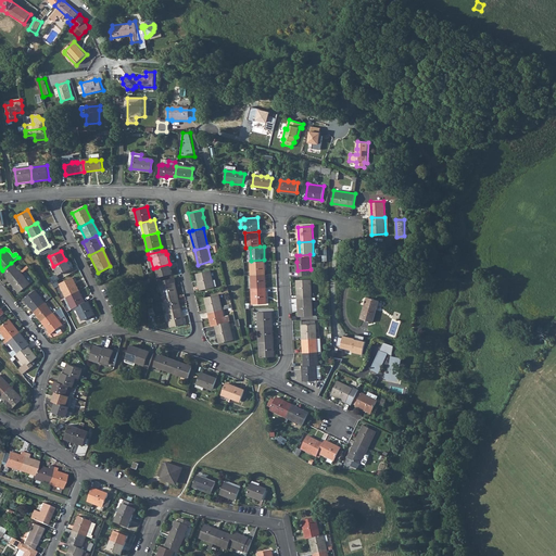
[(65,260),(53,266),(58,275),(70,269),(65,260)]
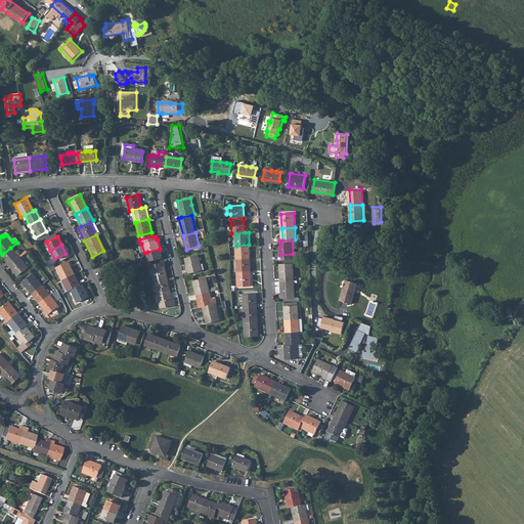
[(249,245),(236,246),(237,258),(250,258),(249,245)]
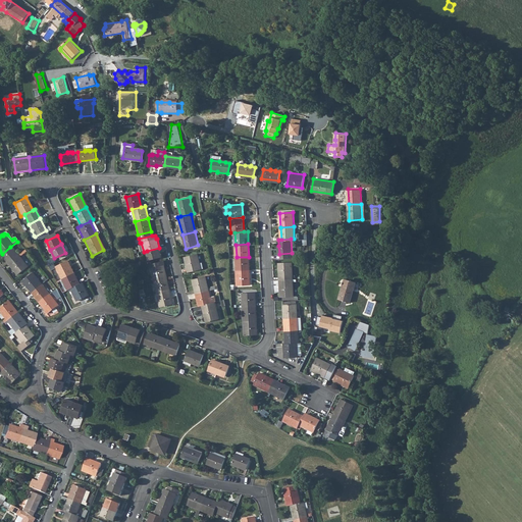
[(2,254),(0,255),(8,264),(18,257),(10,247),(2,254)]
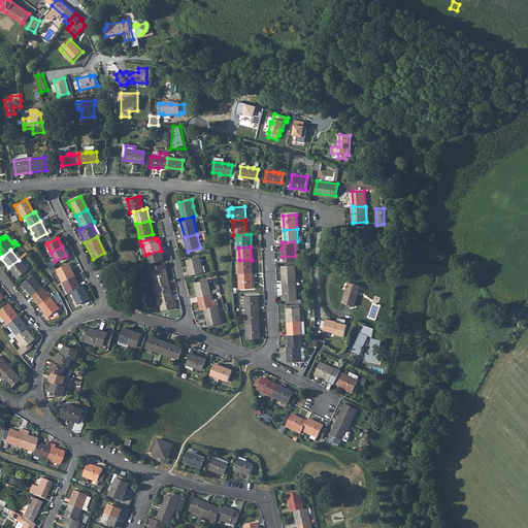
[(161,251),(149,254),(151,263),(163,260),(161,251)]
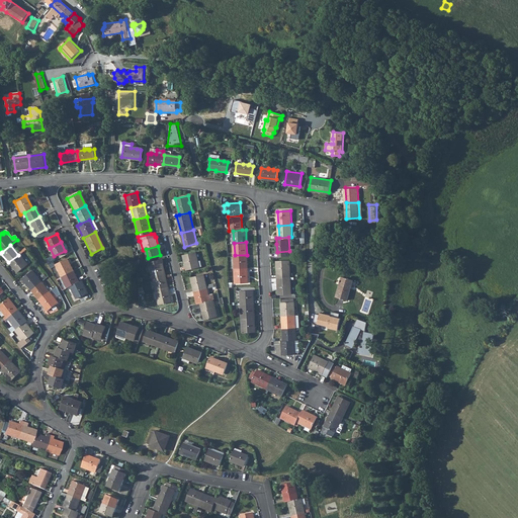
[(195,252),(183,255),(187,270),(199,267),(195,252)]
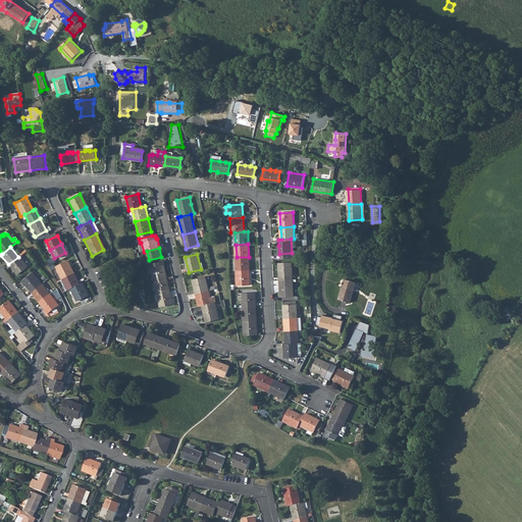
[(18,257),(8,264),(17,276),(28,268),(19,258),(18,257)]
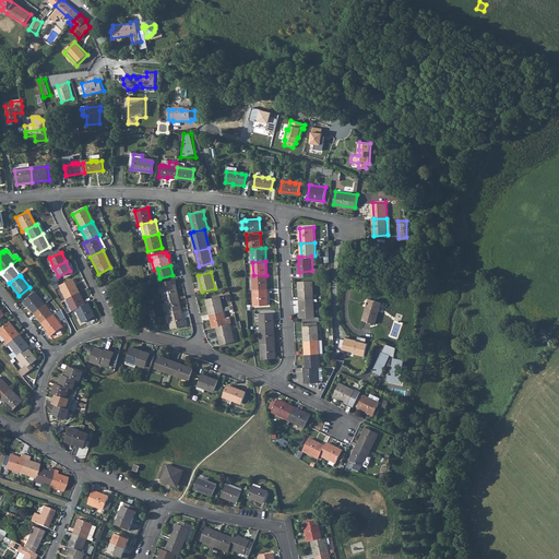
[(266,275),(253,275),(253,289),(268,289),(266,275)]
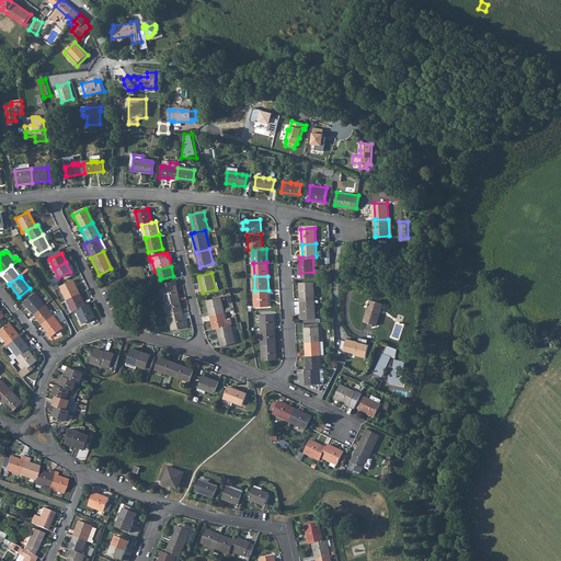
[(161,288),(162,287),(165,302),(180,299),(175,284),(176,284),(175,279),(165,282),(160,284),(161,288)]
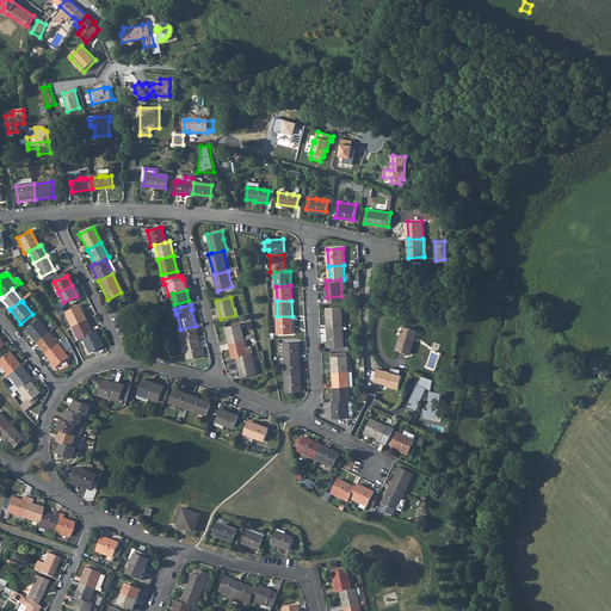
[(78,306),(65,312),(72,327),(85,320),(78,306)]
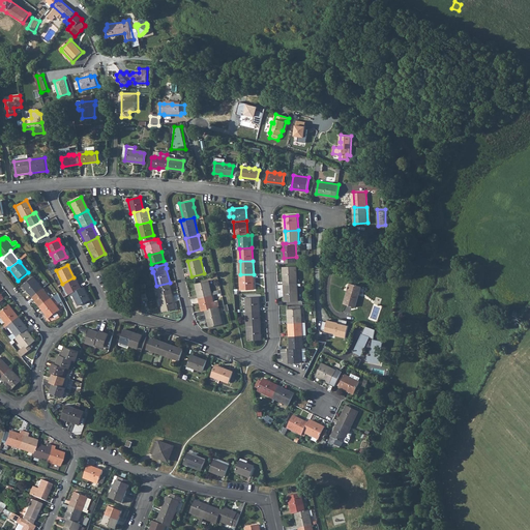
[(284,266),(285,284),(297,283),(296,265),(284,266)]
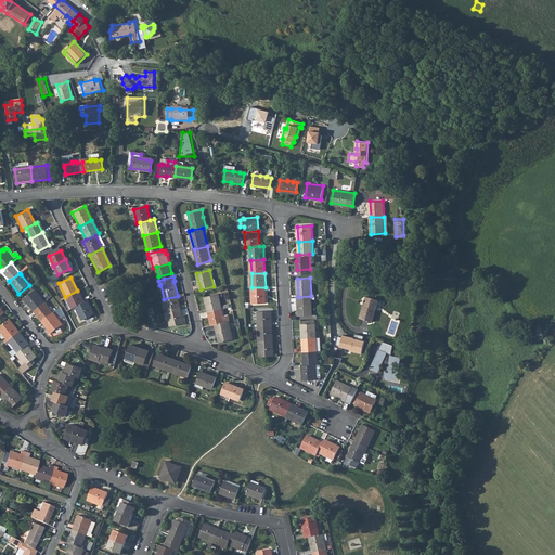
[(266,287),(252,287),(253,304),(267,302),(266,287)]
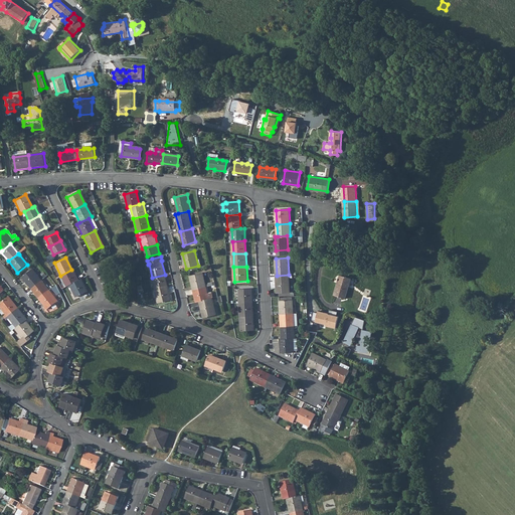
[(71,270),(60,276),(65,287),(68,285),(76,281),(71,270)]
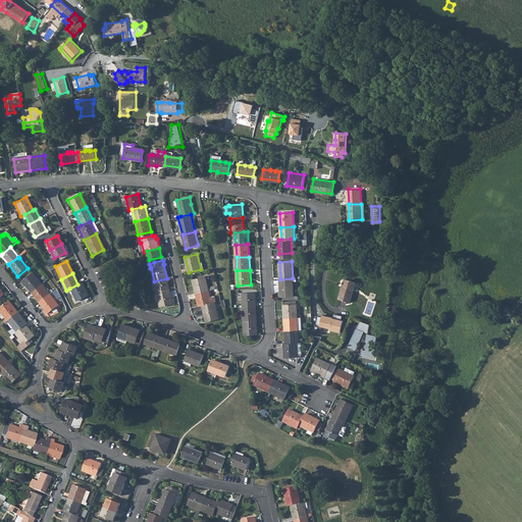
[(32,274),(21,282),(31,294),(41,285),(32,274)]
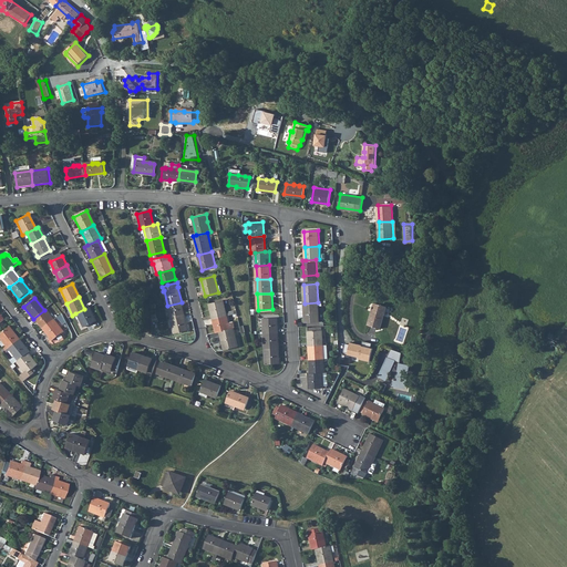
[(224,301),(210,305),(214,317),(227,313),(224,301)]
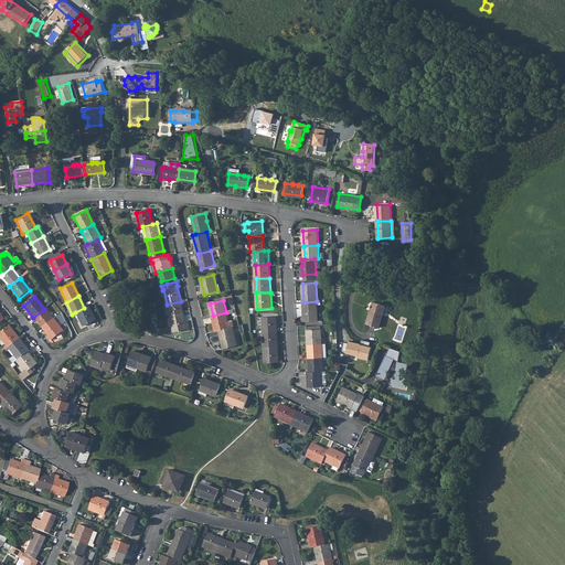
[(372,300),(366,322),(377,326),(384,304),(380,302),(380,301),(377,300),(377,301),(372,300)]
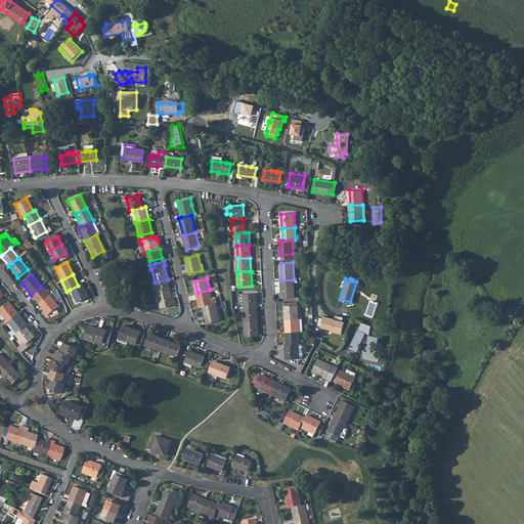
[(168,279),(155,282),(158,295),(170,292),(168,279)]
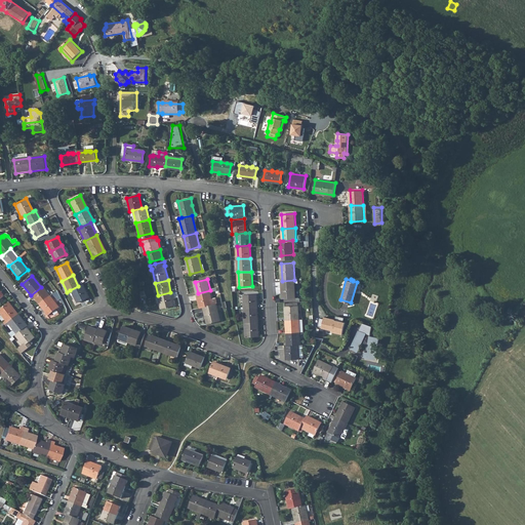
[(294,280),(282,281),(283,298),(295,297),(294,280)]
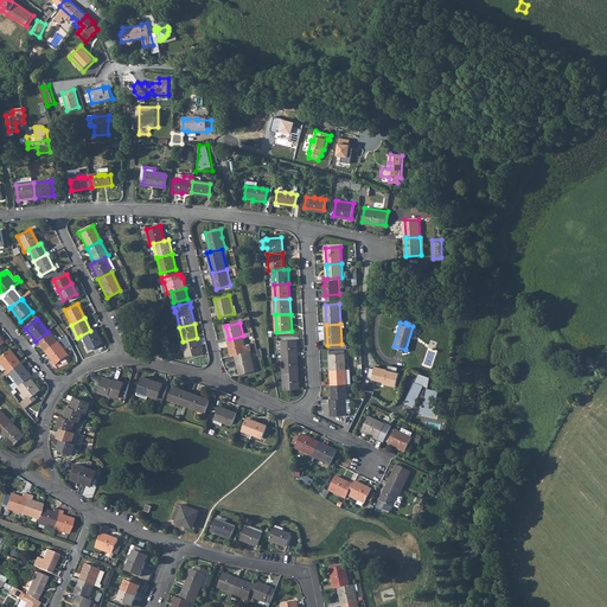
[(90,331),(81,336),(88,351),(101,344),(94,330),(90,331)]
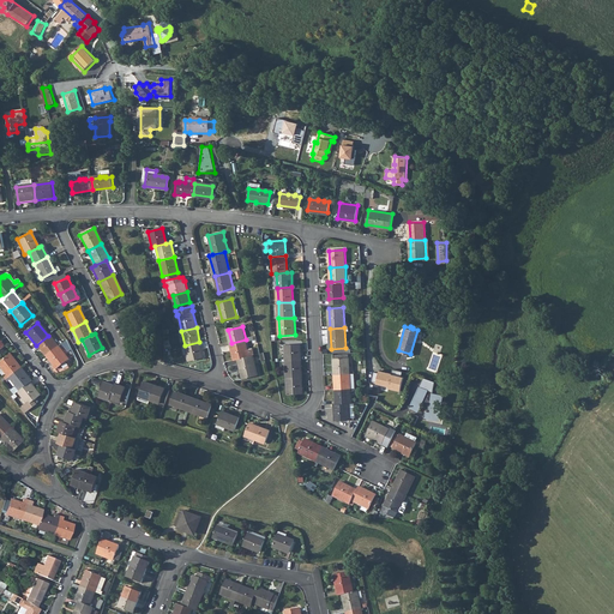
[(48,336),(36,345),(46,356),(56,347),(48,336)]
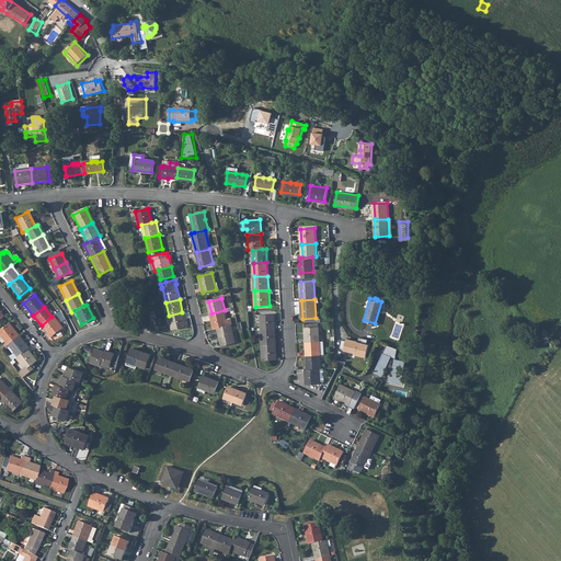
[(225,310),(212,313),(214,327),(217,325),(227,323),(225,310)]
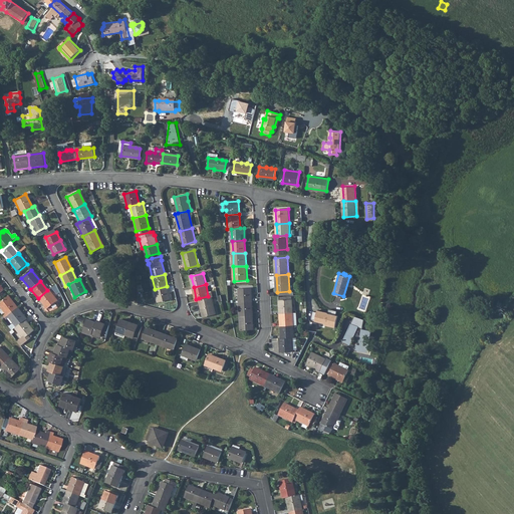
[(167,286),(155,289),(159,302),(171,299),(167,286)]
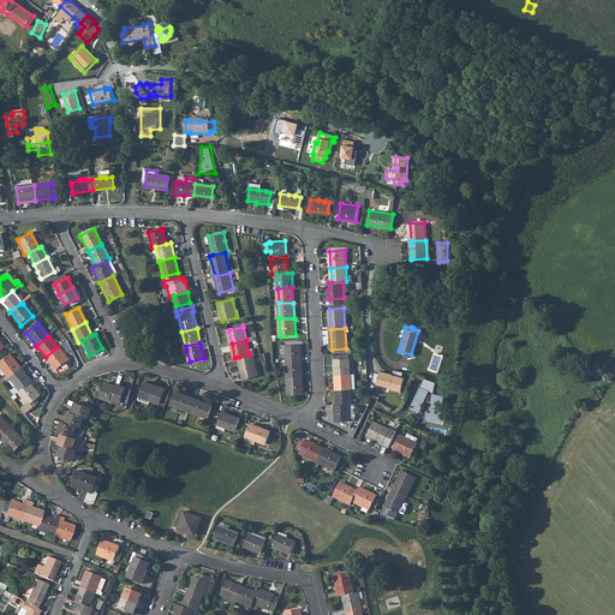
[(302,344),(286,345),(287,360),(303,359),(302,346),(302,344)]
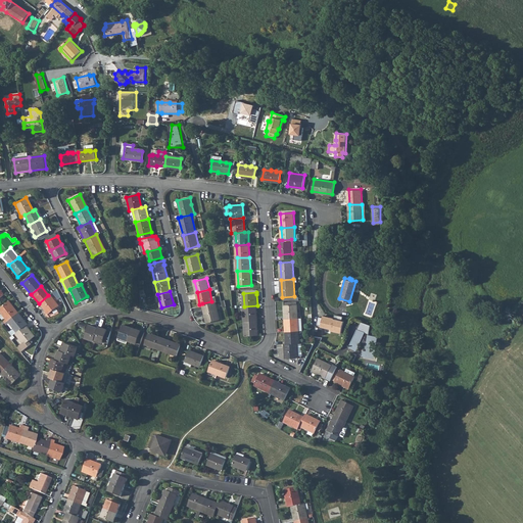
[(48,295),(39,303),(47,315),(57,306),(48,295)]
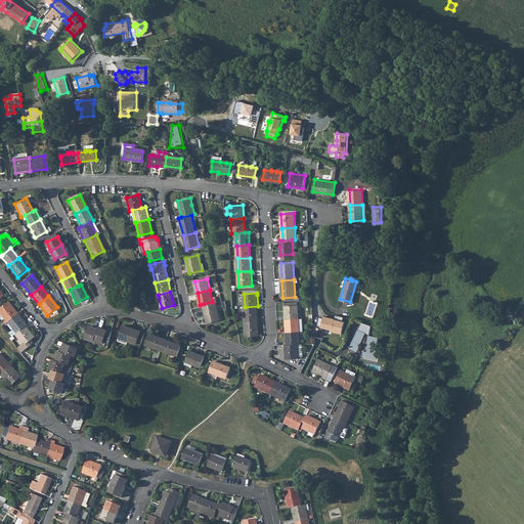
[(212,302),(203,304),(208,320),(219,317),(215,301),(212,302)]
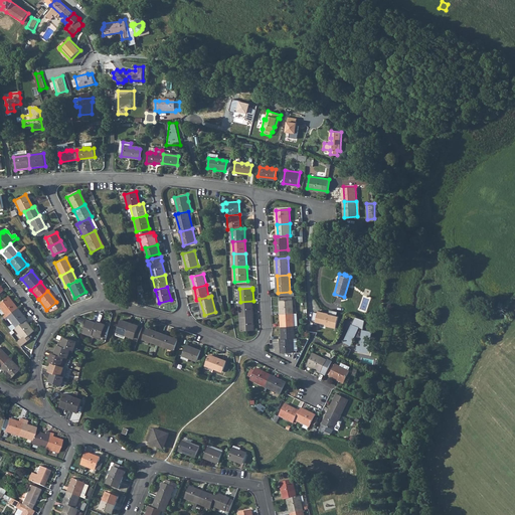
[(8,298),(0,304),(0,308),(7,317),(17,309),(8,298)]
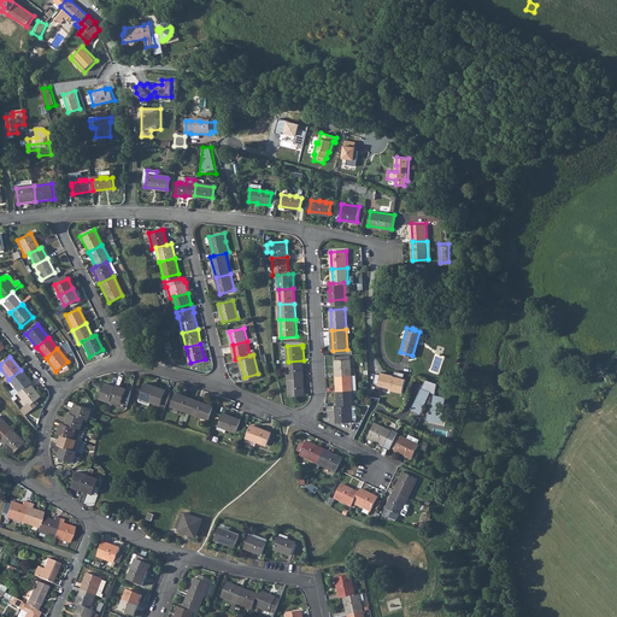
[(351,358),(336,359),(336,375),(352,375),(351,358)]
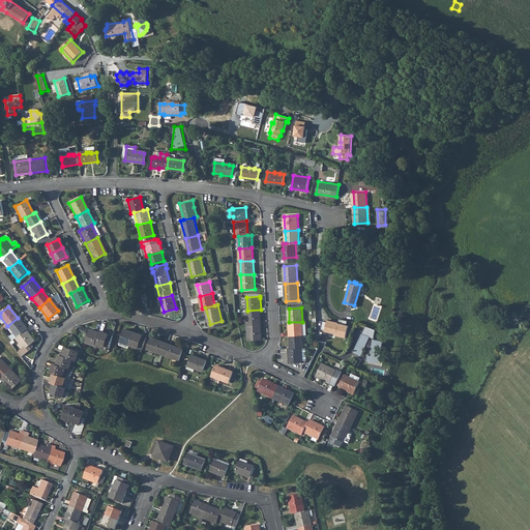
[(261,310),(247,311),(248,325),(261,324),(261,310)]
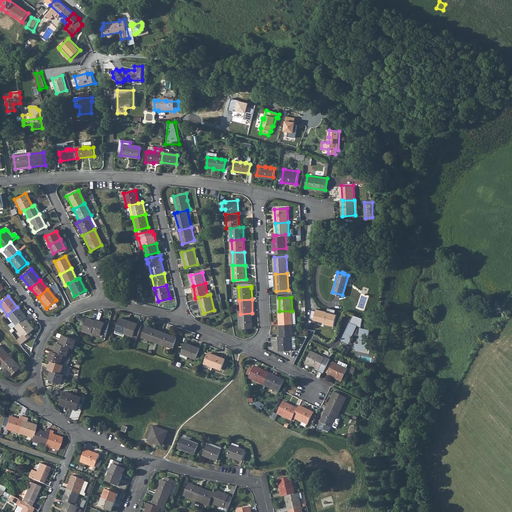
[(17,307),(7,315),(16,326),(24,320),(26,318),(17,307)]
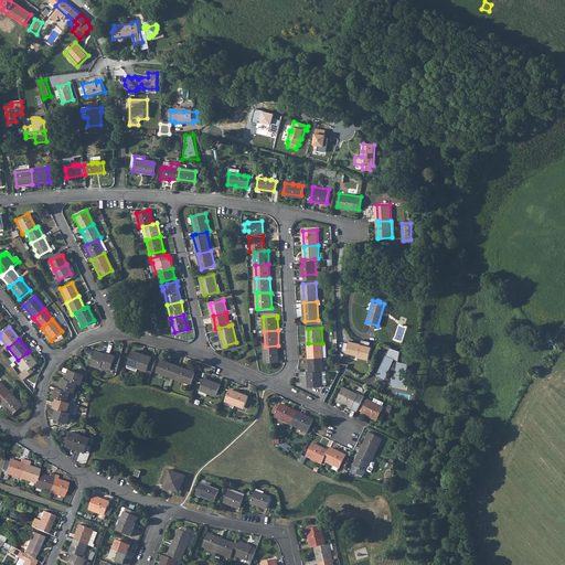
[(369,361),(372,348),(349,341),(347,354),(358,356),(358,358),(369,361)]
